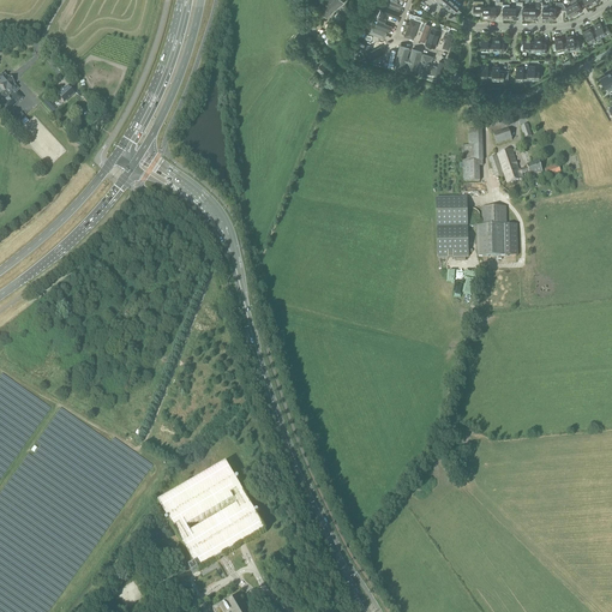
[(324,3),(321,6),(329,16),(347,0),(328,0),(327,0),(324,3)]
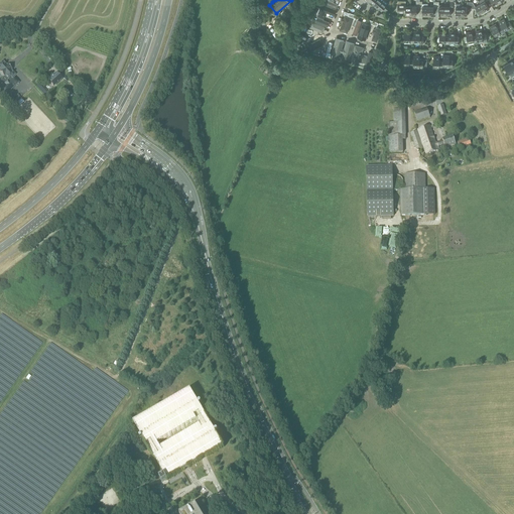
[(390,1),(389,0),(383,0),(378,6),(379,7),(381,5),(384,8),(385,7),(388,9),(392,4),(389,1),(390,1)]
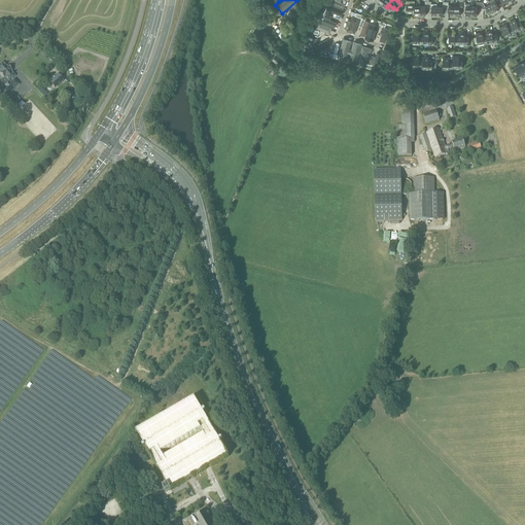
[(416,11),(416,13),(422,13),(422,4),(416,4),(416,0),(409,0),(408,10),(416,11)]
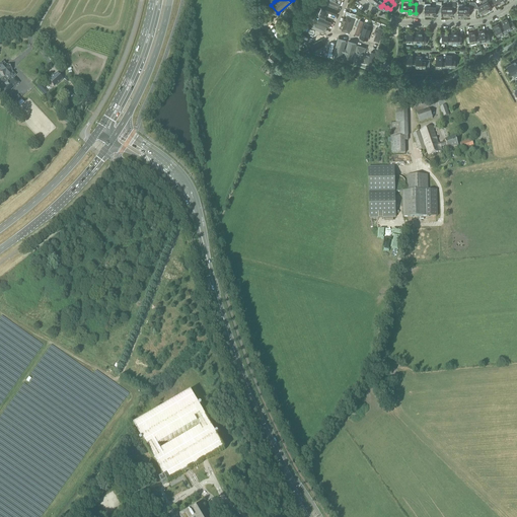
[(421,5),(424,6),(424,0),(422,0),(421,4),(416,4),(416,13),(421,13),(421,5)]
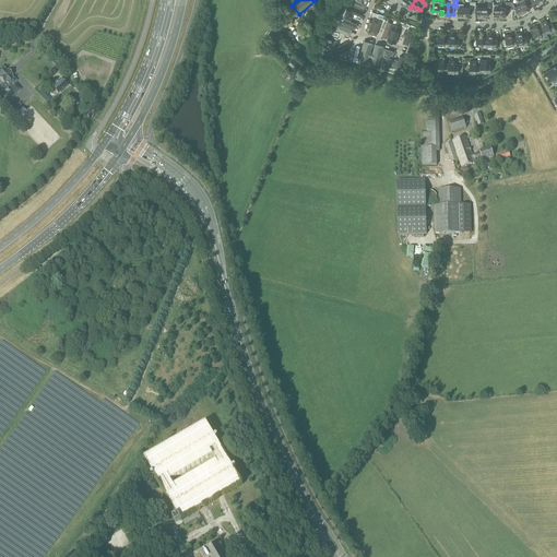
[(457,0),(457,7),(460,7),(460,14),(465,14),(466,4),(465,4),(465,2),(460,1),(460,0),(457,0)]
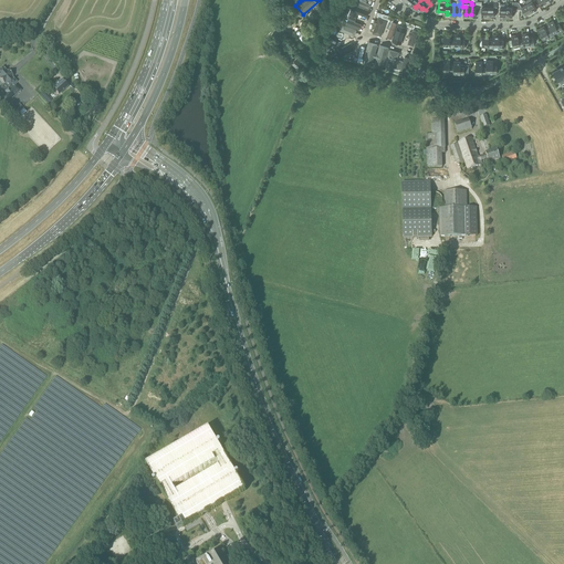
[(474,4),(472,4),(471,14),(478,14),(478,10),(481,10),(481,7),(481,0),(478,0),(478,3),(474,3),(474,4)]
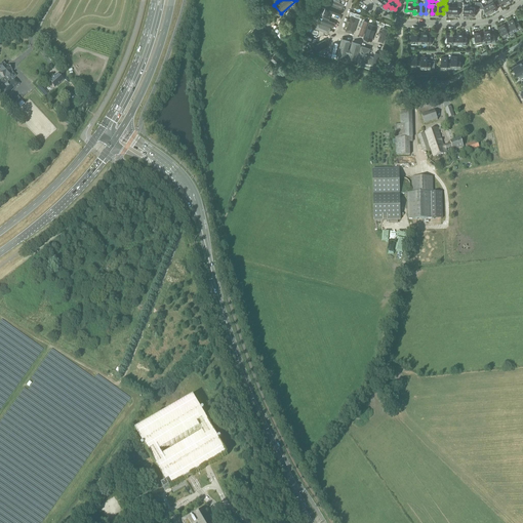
[(448,13),(454,14),(454,5),(451,4),(451,3),(449,3),(449,0),(446,0),(446,6),(446,9),(448,10),(448,13)]
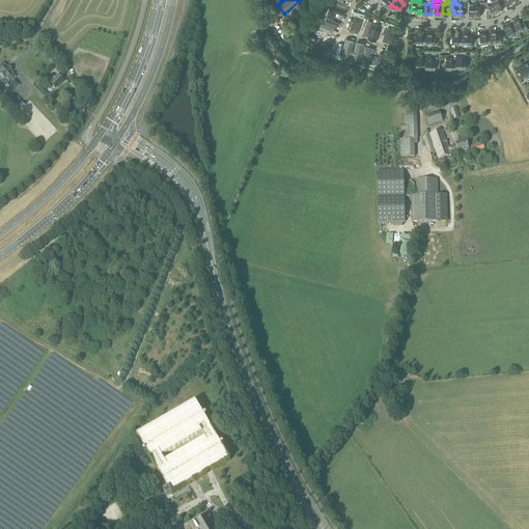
[(460,5),(460,15),(466,15),(466,6),(468,6),(468,0),(466,0),(466,3),(460,3),(460,5)]
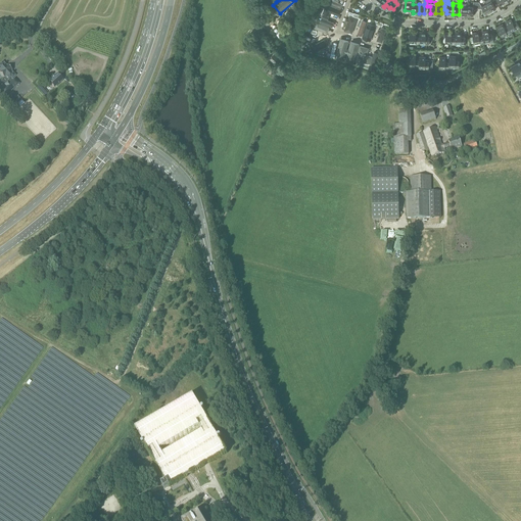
[(470,5),(464,5),(464,0),(461,0),(461,6),(464,6),(464,14),(470,14),(470,5)]
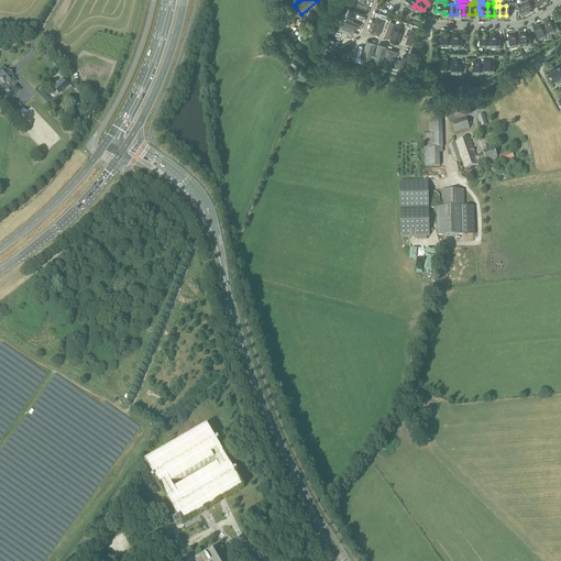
[(512,7),(515,7),(515,0),(512,0),(512,6),(506,6),(506,15),(512,15),(512,7)]
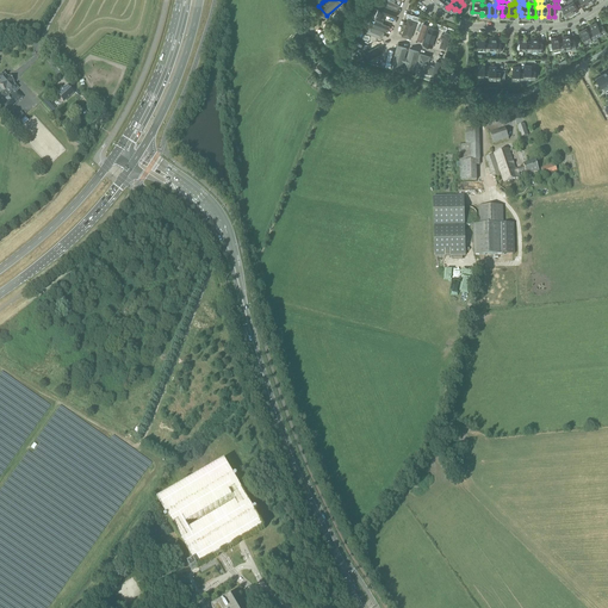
[(562,0),(558,0),(558,7),(564,7),(565,7),(566,10),(565,11),(568,14),(569,13),(570,14),(576,11),(570,2),(564,5),(562,0)]
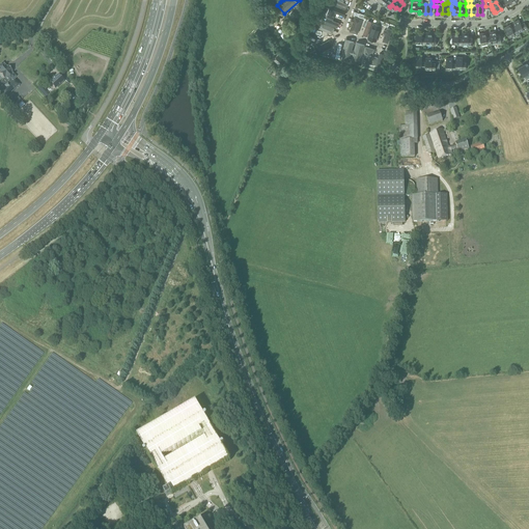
[(502,0),(495,0),(496,2),(501,9),(506,7),(502,0)]
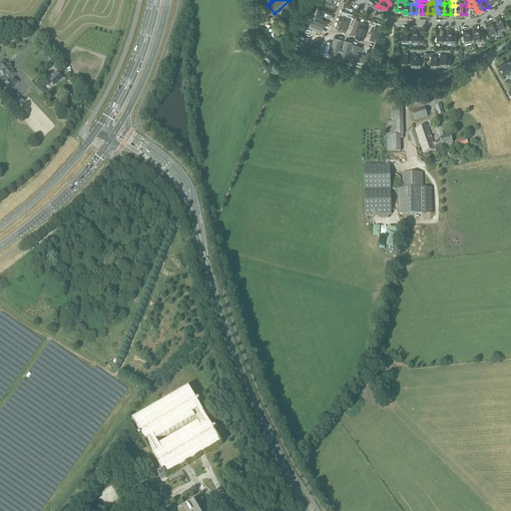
[(332,16),(336,8),(323,3),(320,12),(332,16)]
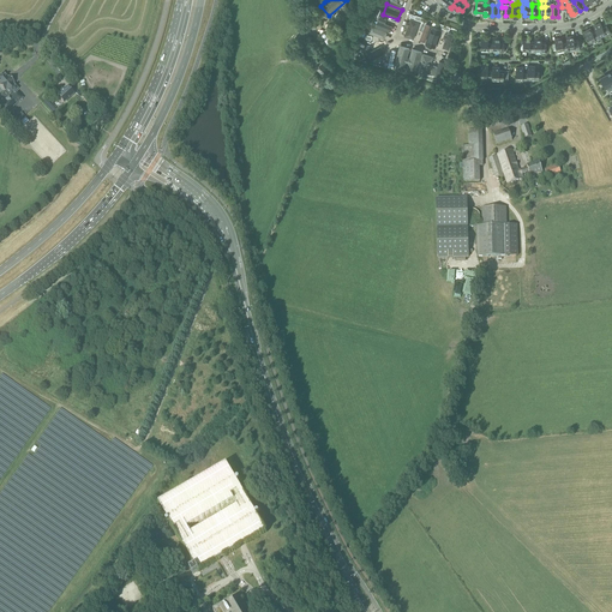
[(413,17),(408,35),(414,36),(420,19),(413,17)]
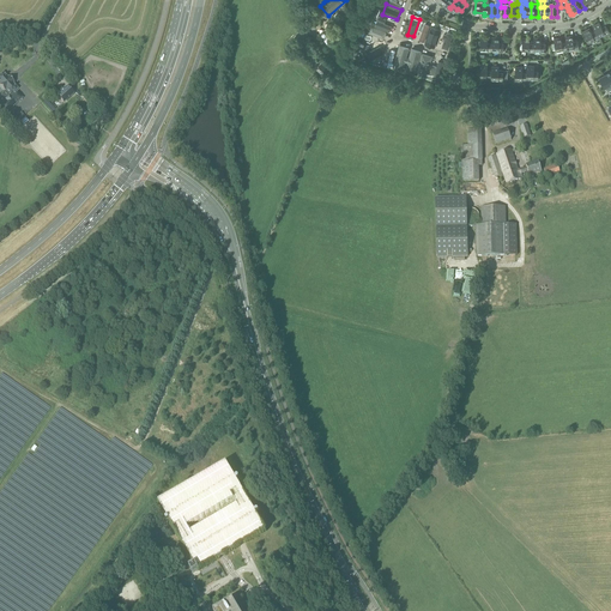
[(392,30),(394,23),(380,18),(377,24),(392,30)]
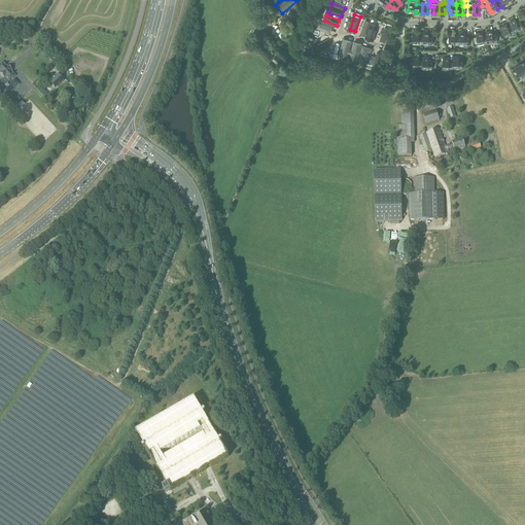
[(523,28),(524,27),(524,22),(523,20),(519,21),(517,16),(512,21),(514,25),(514,24),(517,29),(522,26),(523,28)]
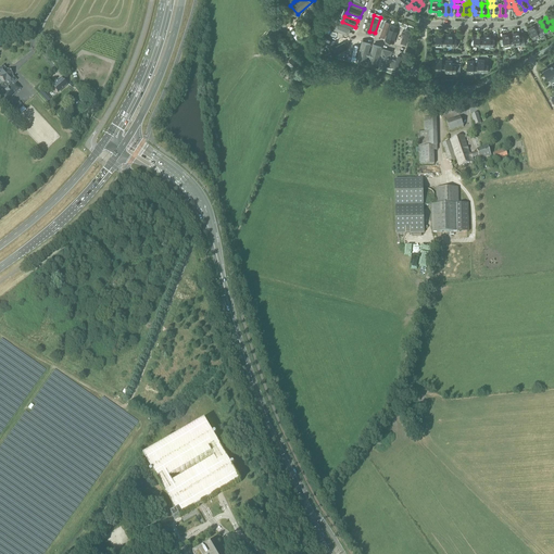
[(391,21),(383,19),(378,35),(385,37),(391,21)]
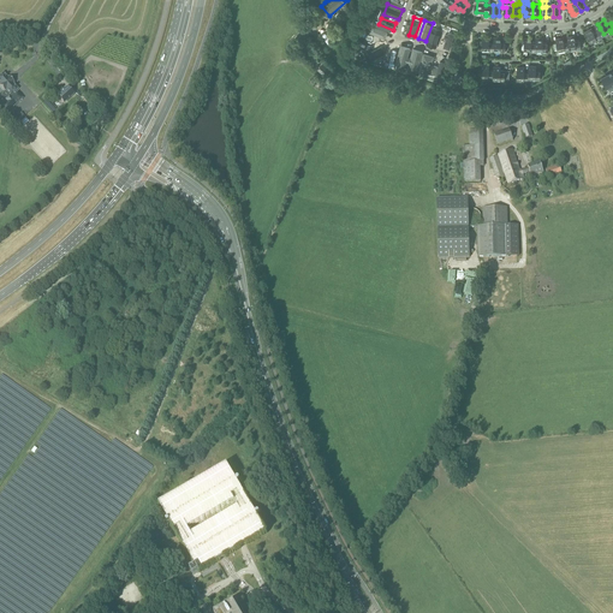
[(373,23),(370,31),(388,39),(392,30),(373,23)]
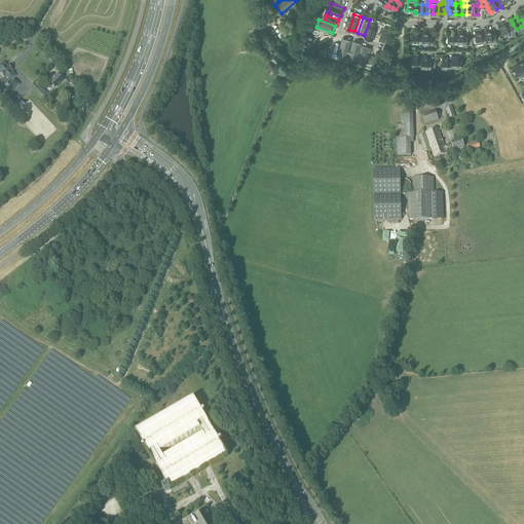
[(376,22),(371,21),(366,36),(375,39),(380,23),(376,22)]
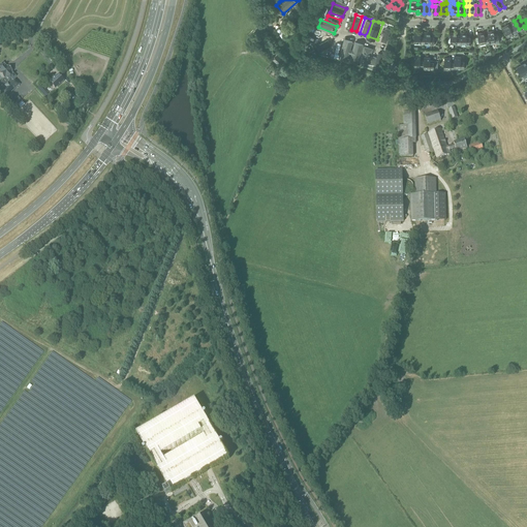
[(520,31),(519,29),(516,24),(516,25),(513,26),(510,22),(504,25),(509,34),(516,31),(517,33),(520,31)]
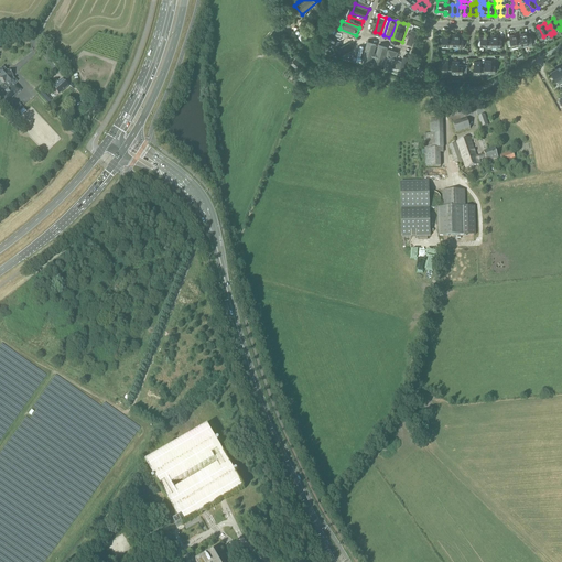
[(419,29),(415,28),(410,26),(404,43),(413,45),(419,29)]
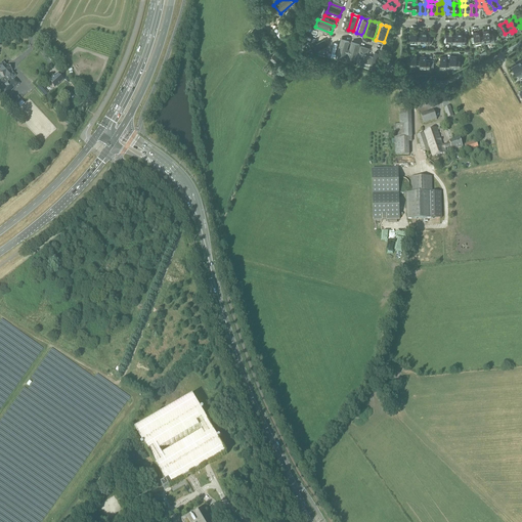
[(497,40),(495,32),(492,33),(491,29),(485,30),(485,34),(486,34),(487,42),(497,40)]
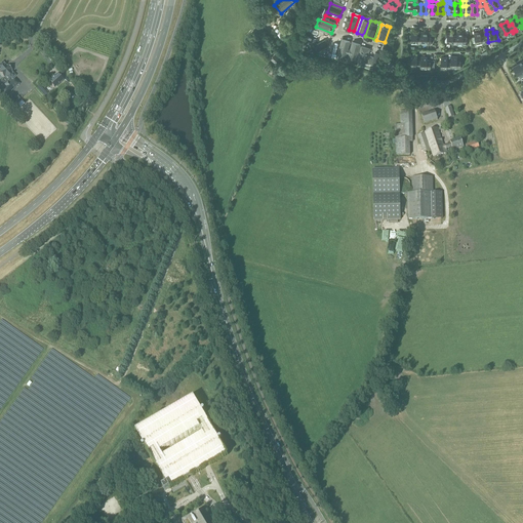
[(424,42),(424,40),(424,34),(419,34),(419,30),(413,30),(413,40),(419,40),(419,42),(424,42)]
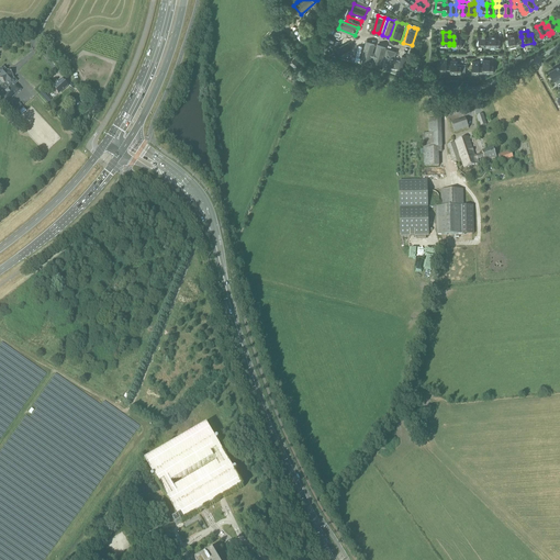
[(454,32),(454,36),(454,43),(459,43),(459,45),(463,45),(463,37),(460,36),(460,32),(454,32)]
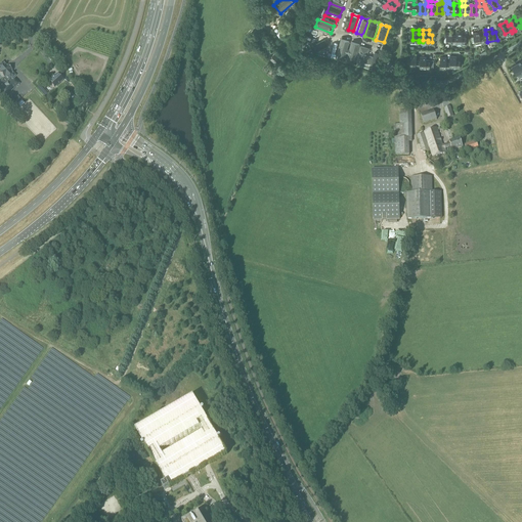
[(459,43),(459,40),(459,35),(458,35),(459,34),(454,34),(454,30),(448,30),(448,33),(446,33),(446,40),(454,40),(454,43),(459,43)]
